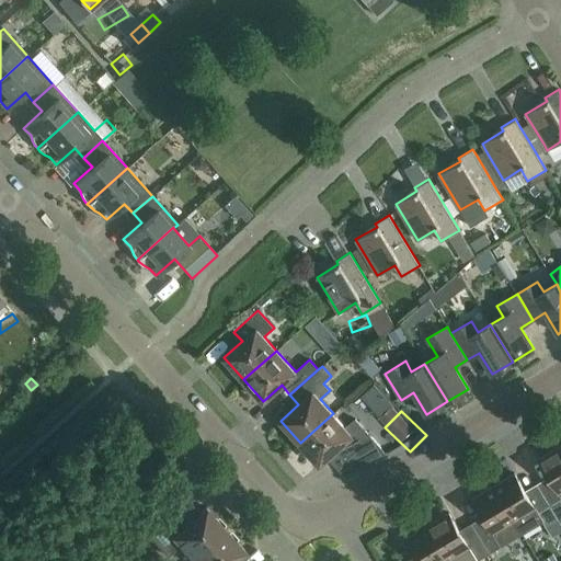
[(345,427),(333,413),(300,443),(319,465),(335,449),(355,471),(386,454),(355,419),(345,427)]
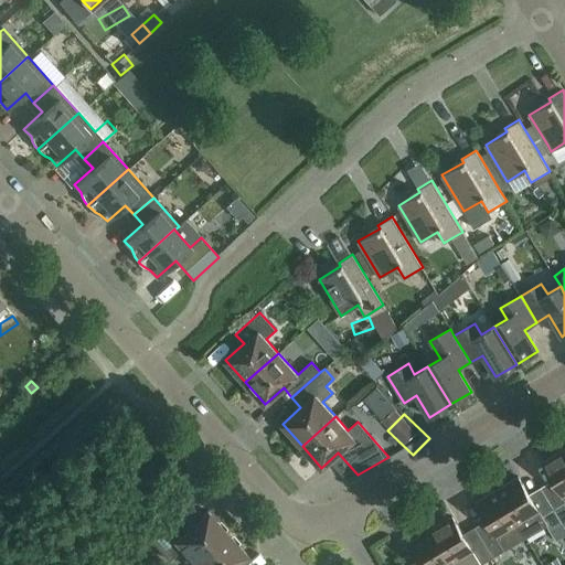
[(564,525),(564,528),(564,452),(563,449),(542,462),(564,500),(564,501),(553,509),(558,518),(564,525)]
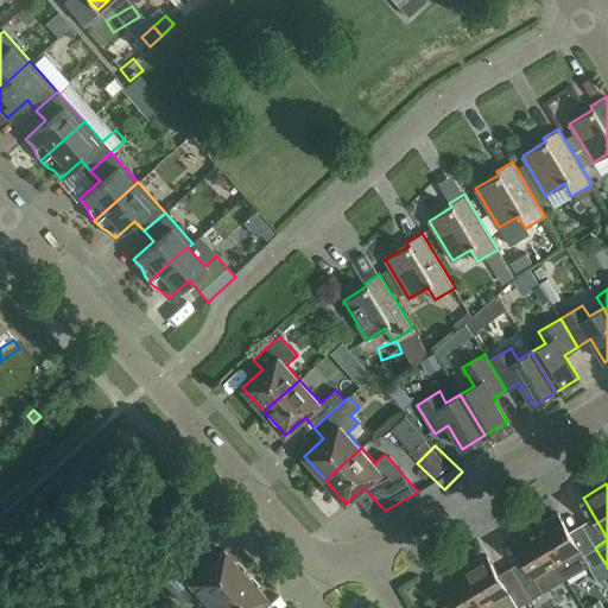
[(534,526),(565,578),(588,565),(594,575),(607,568),(607,565),(601,557),(595,548),(583,555),(557,513),(534,526)]
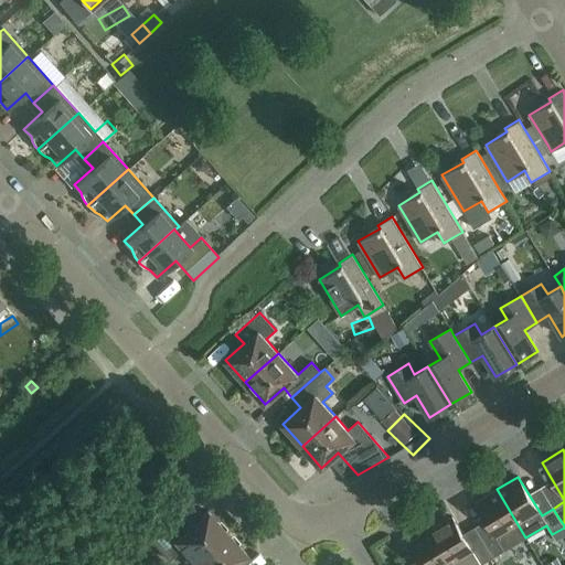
[(488,548),(492,557),(525,537),(497,489),(476,502),(500,542),(488,548)]
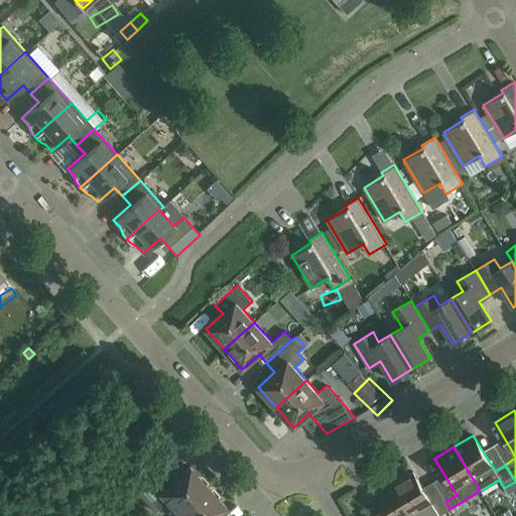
[(177,513),(207,487),(188,467),(180,475),(164,458),(132,487),(153,511),(165,501),(177,513)]
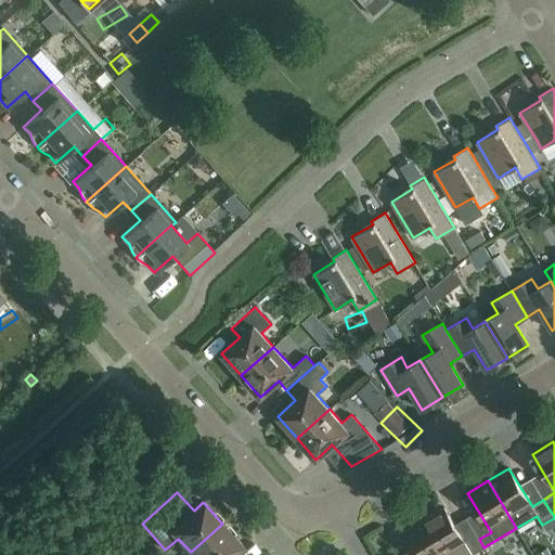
[(443,507),(423,519),(443,554),(470,554),(483,547),(479,539),(467,546),(443,507)]
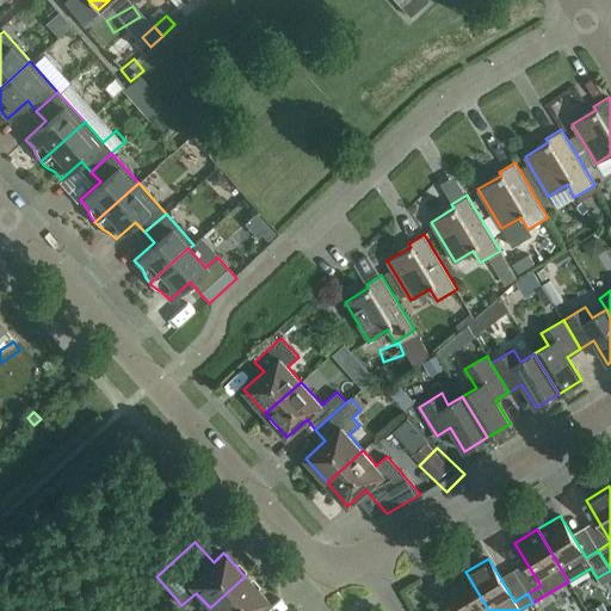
[(488,610),(466,572),(443,586),(457,610),(488,610)]
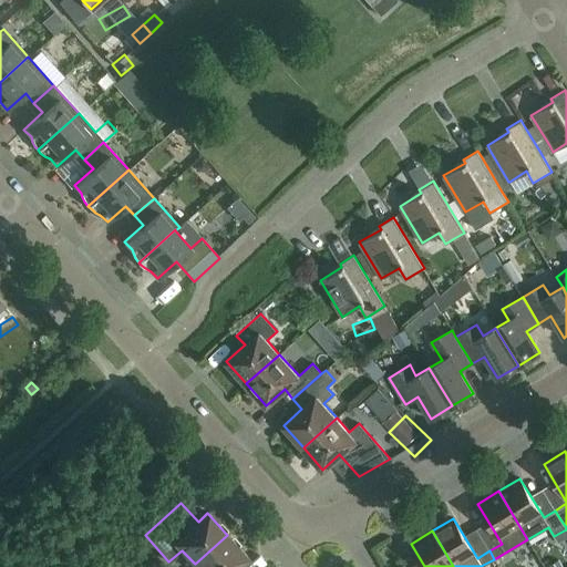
[(227,535),(195,564),(196,566),(235,566),(247,557),(227,535)]
